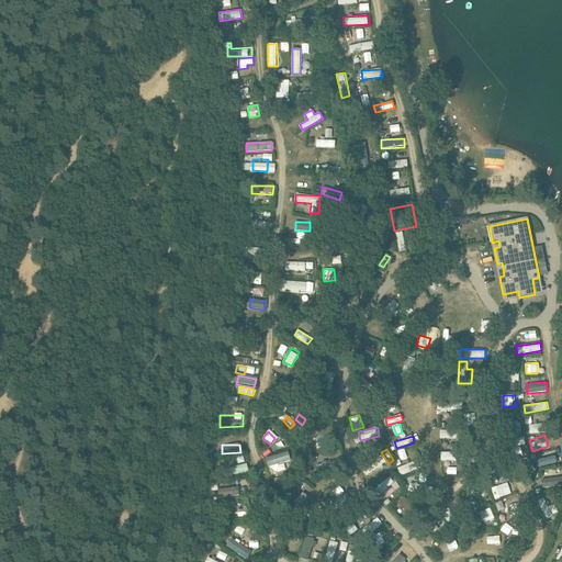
[(404,450),(398,452),(402,461),(407,458),(404,450)]
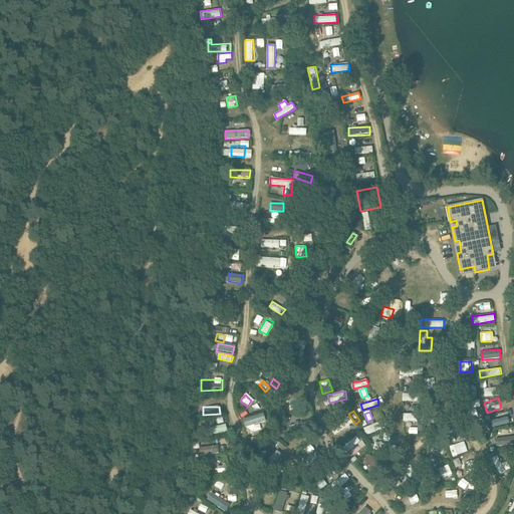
[(264,413),(243,419),(246,428),(266,421),(264,413)]
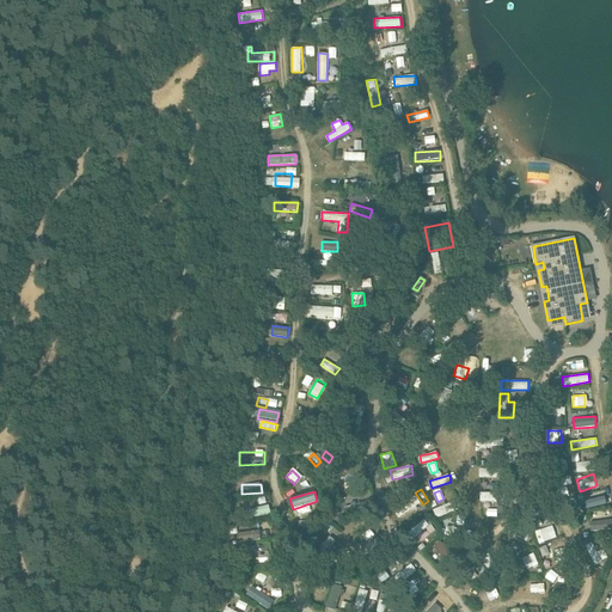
[(605,496),(585,501),(586,509),(606,503),(605,496)]
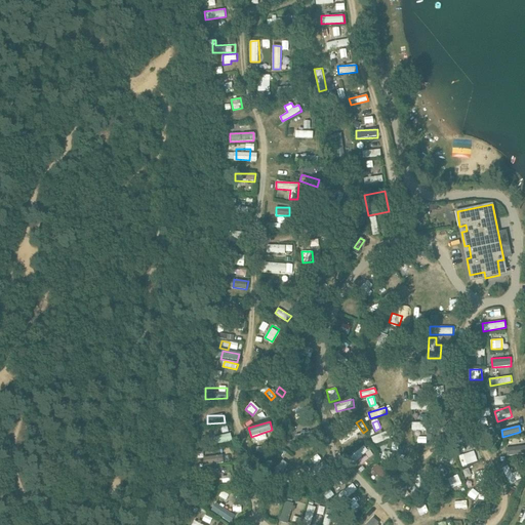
[(316,430),(296,433),(298,441),(317,438),(316,430)]
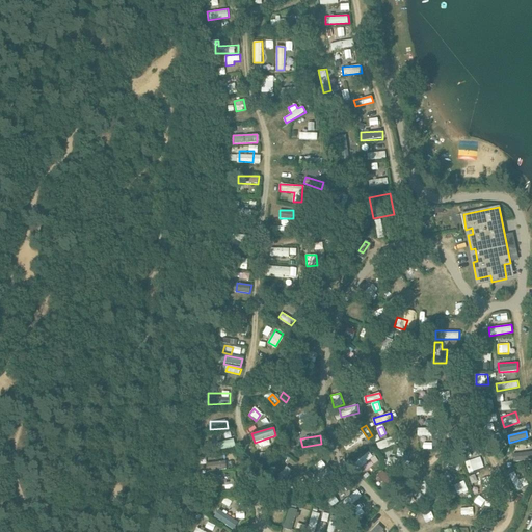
[(502,435),(491,440),(497,451),(506,447),(502,435)]
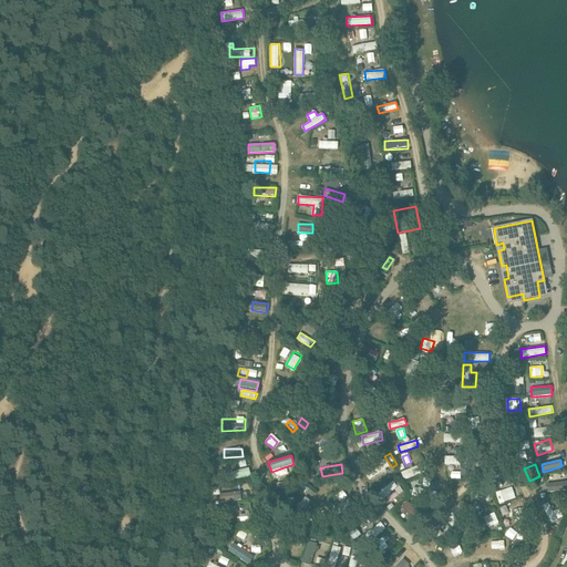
[(420,465),(402,472),(404,480),(423,473),(420,465)]
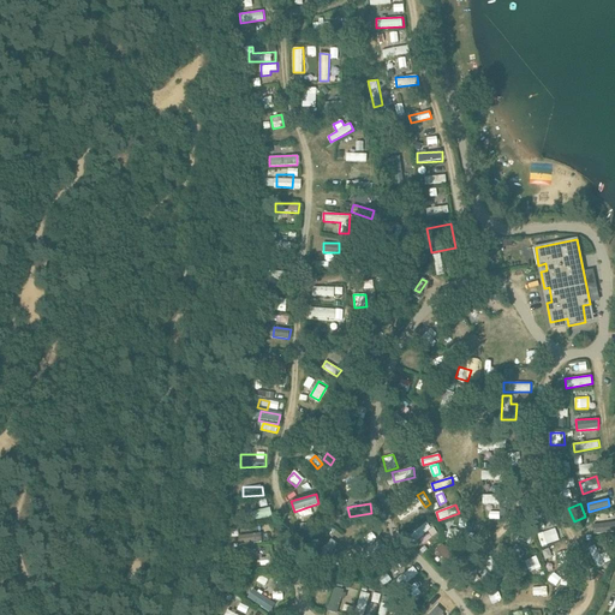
[(244,512),(246,521),(273,517),(270,508),(244,512)]
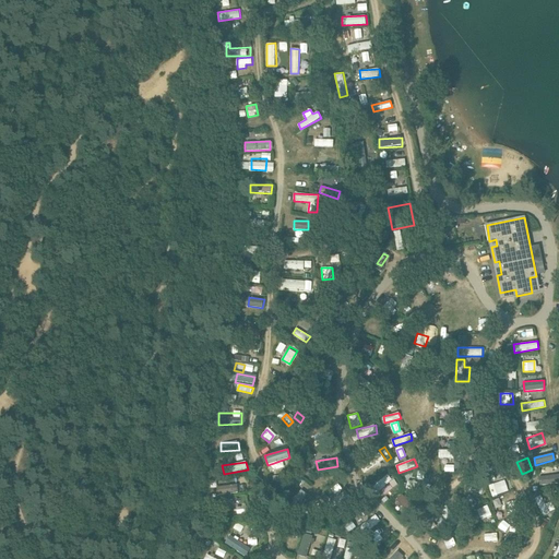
[(558,483),(558,474),(539,476),(539,485),(558,483)]
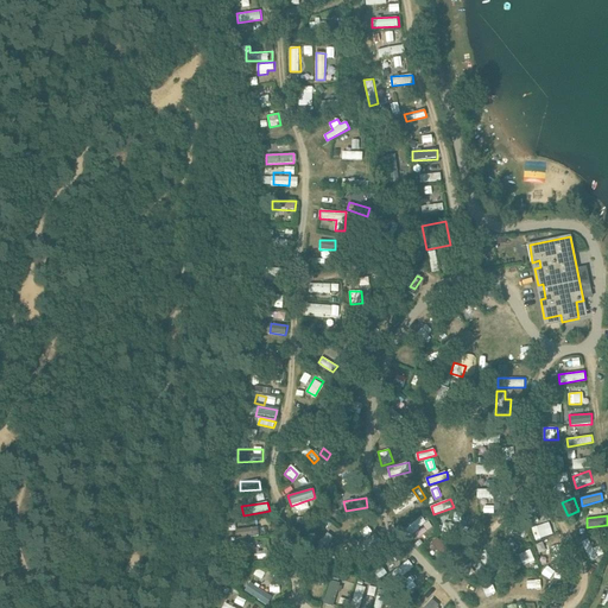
[(545,525),(549,533),(555,530),(551,521),(545,525)]
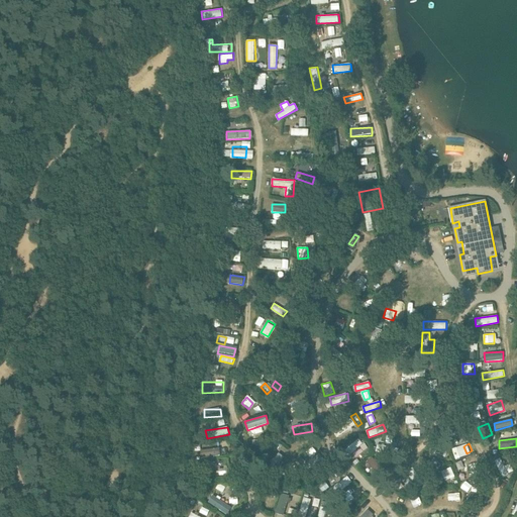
[(456,457),(467,453),(462,446),(452,450),(456,457)]
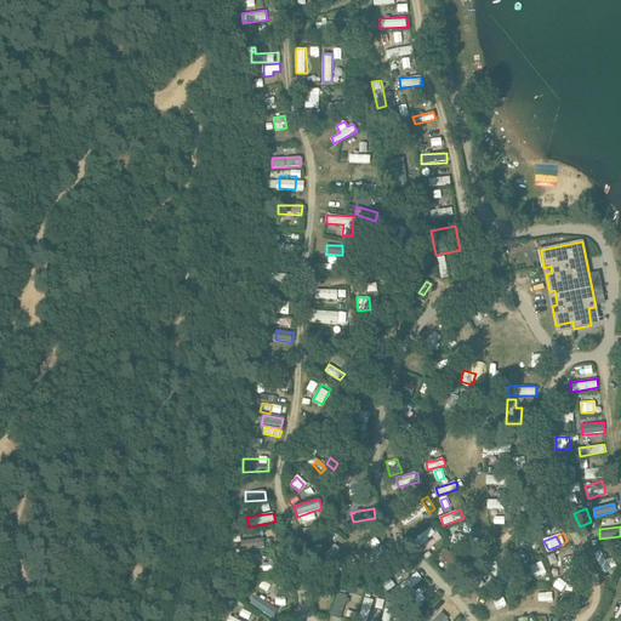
[(455,546),(476,547),(476,539),(455,537),(455,546)]
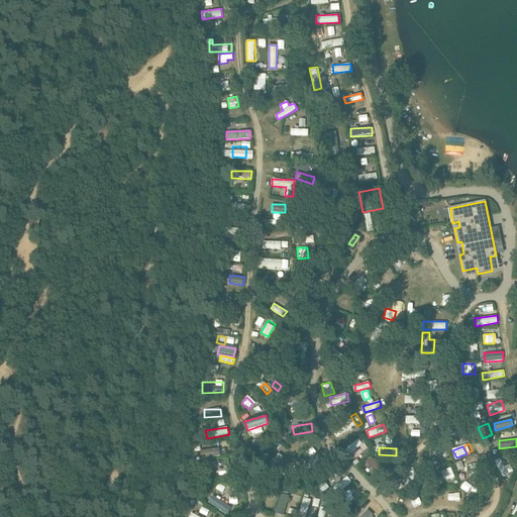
[(203,456),(220,454),(219,448),(202,450),(203,456)]
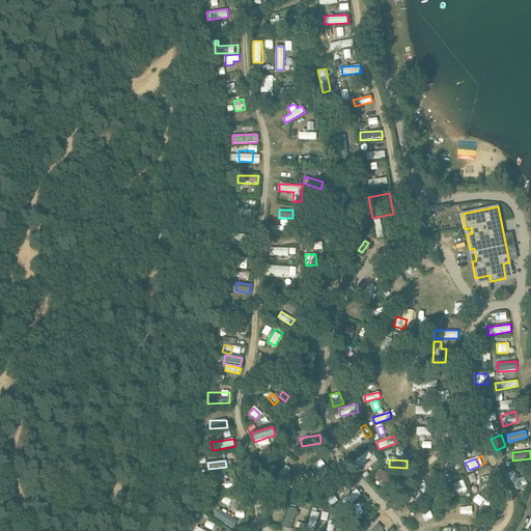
[(386,484),(391,478),(382,470),(375,476),(386,484)]
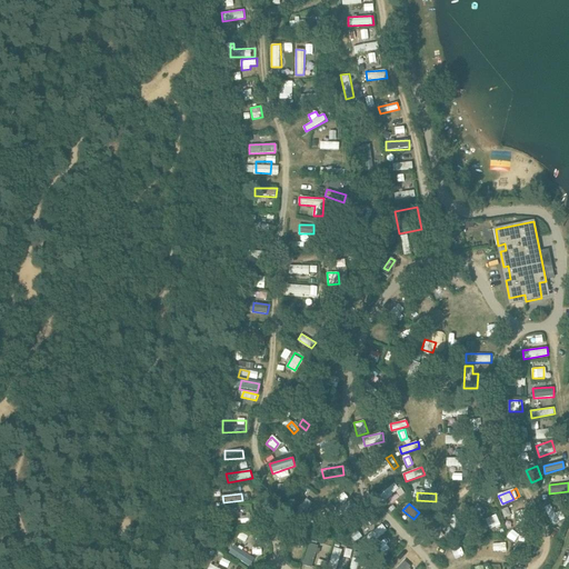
[(550,519),(559,516),(555,505),(546,508),(550,519)]
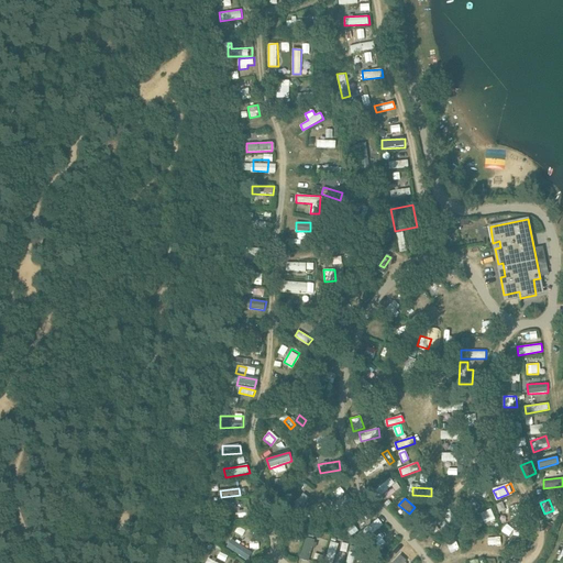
[(506,521),(516,518),(512,507),(508,508),(506,503),(500,505),(506,521)]
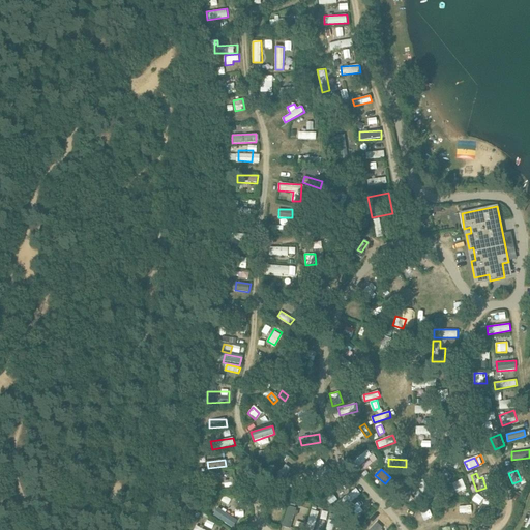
[(463,478),(452,482),(457,493),(467,489),(463,478)]
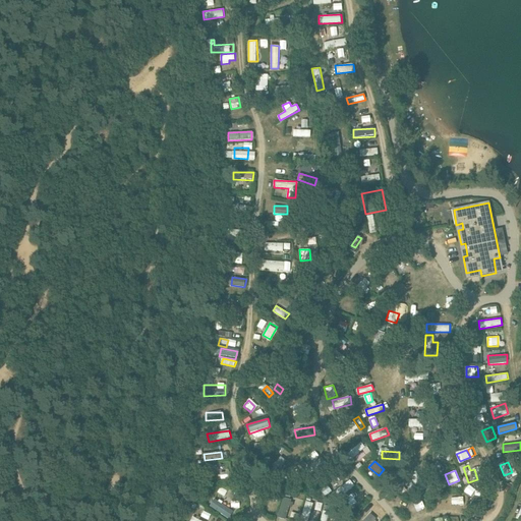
[(350,479),(333,494),(338,500),(355,485),(350,479)]
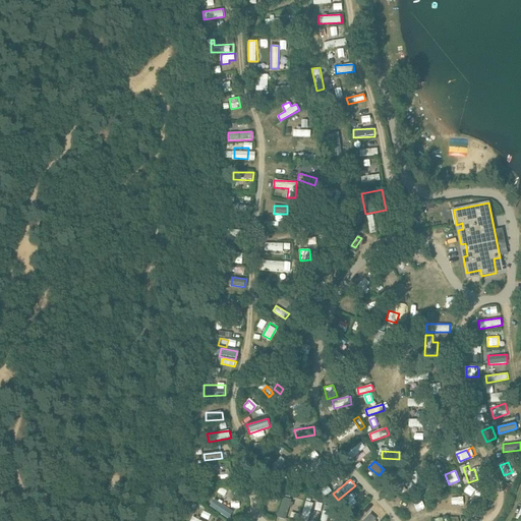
[(471,496),(475,489),(469,485),(464,491),(471,496)]
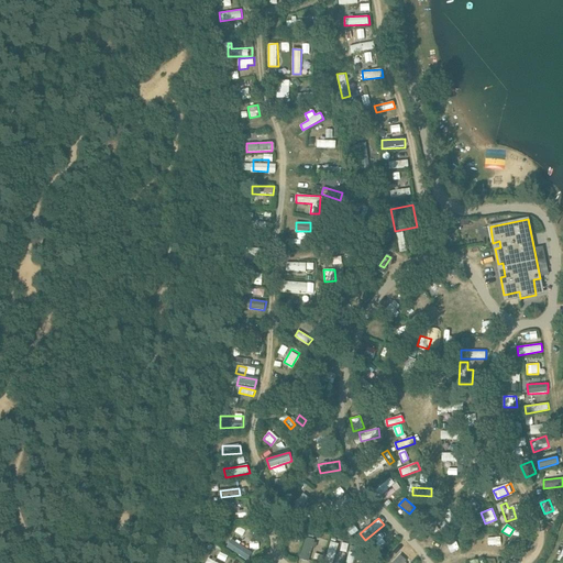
[(484,545),(501,544),(501,537),(484,538),(484,545)]
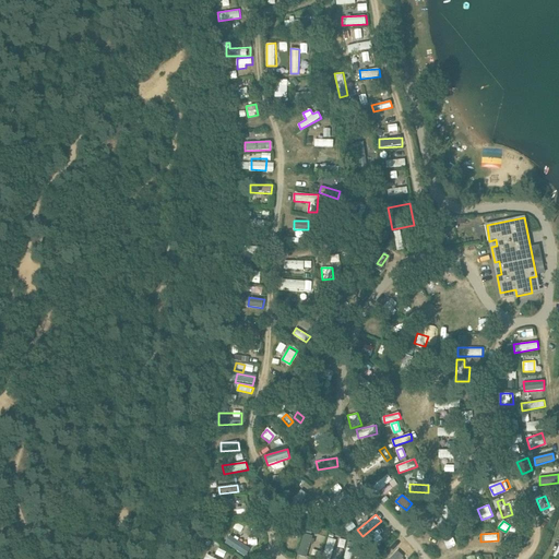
[(302,534),(299,555),(309,557),(312,536),(302,534)]
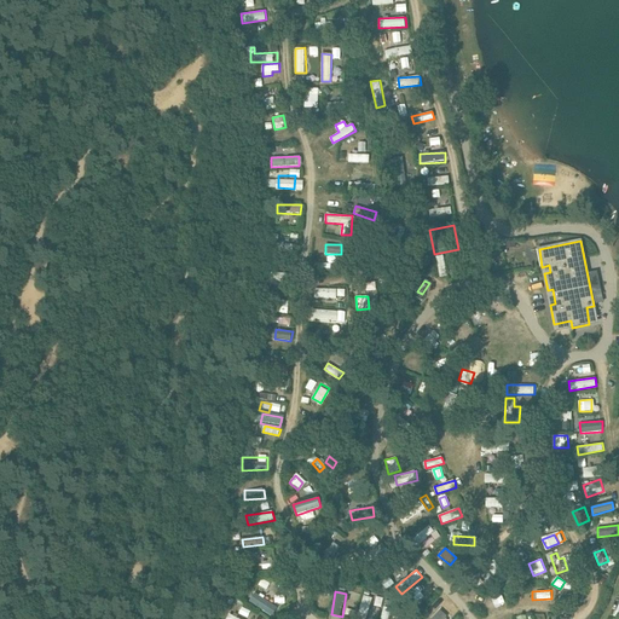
[(254,593),(249,602),(273,615),(278,606),(254,593)]
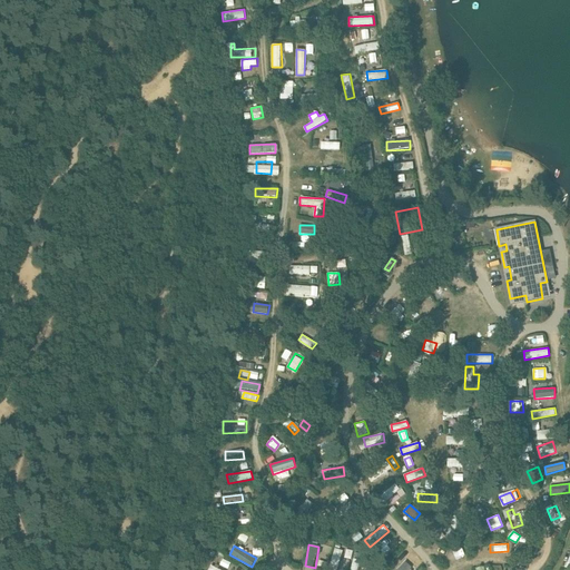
[(327,569),(336,569),(344,550),(335,548),(327,569)]
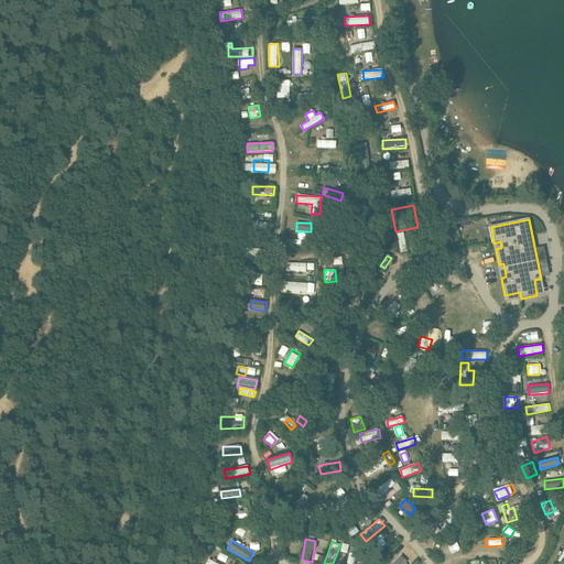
[(353,563),(357,554),(351,552),(347,563),(353,563)]
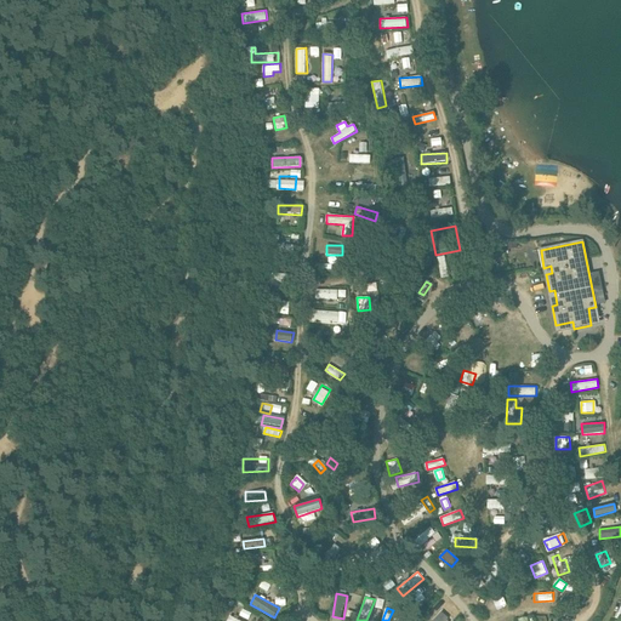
[(243,609),(240,616),(249,620),(252,613),(243,609)]
